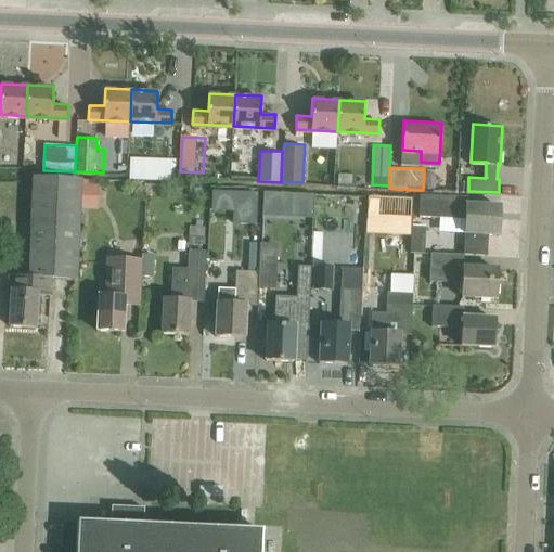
[(11,323),(37,324),(38,293),(51,294),(52,277),(73,278),(79,261),(82,177),(34,175),(29,273),(10,272),(10,290),(13,290),(11,323)]
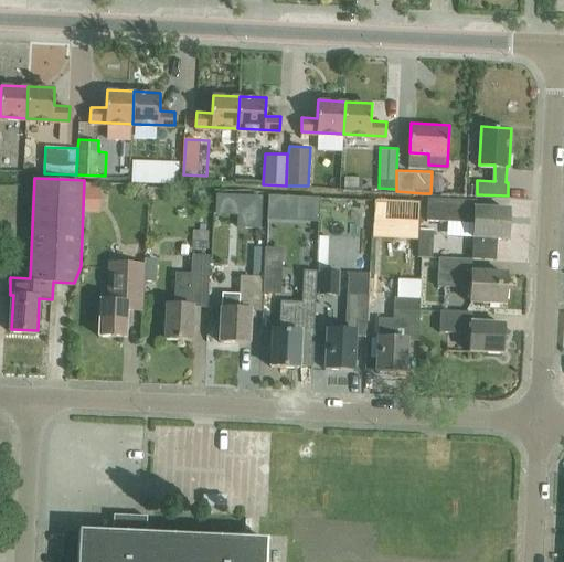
[(233,192),(219,192),(217,218),(232,218),(233,192)]
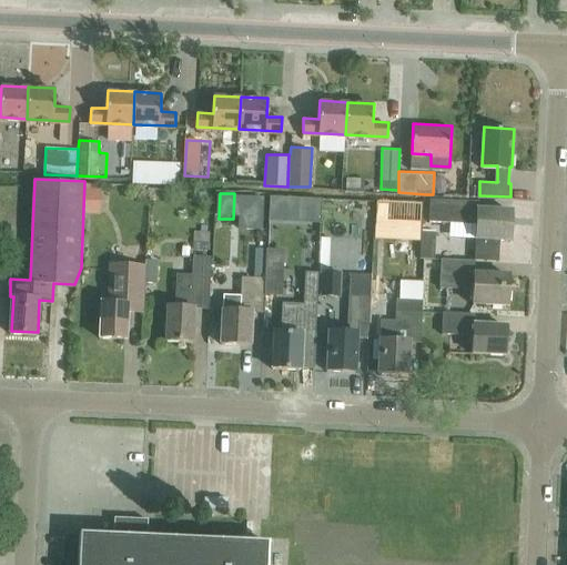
[(449,194),(433,194),(426,194),(426,213),(448,214),(449,194)]
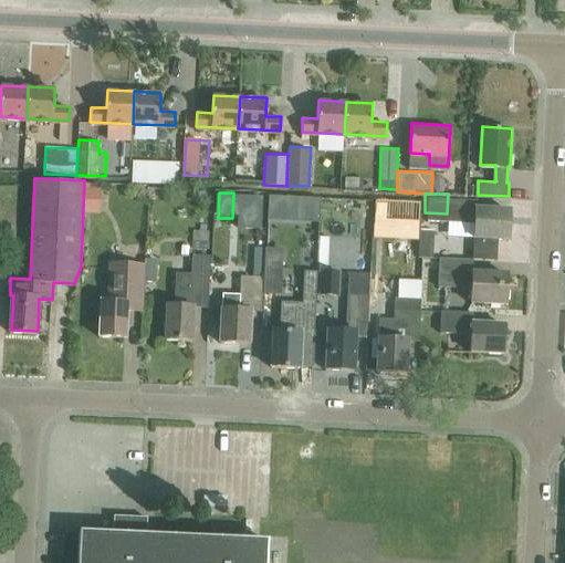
[(474,236),(510,238),(511,208),(477,206),(477,207),(460,206),(459,220),(475,221),(474,236)]
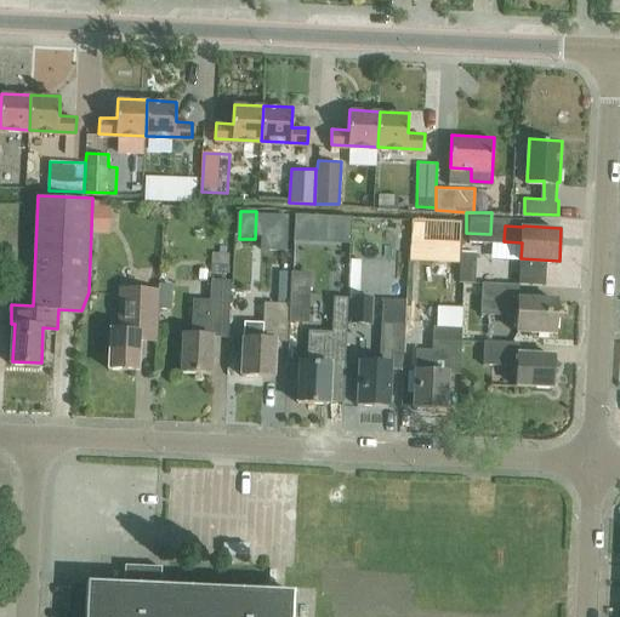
[(400,295),(402,241),(388,241),(387,266),(370,264),(369,295),(400,295)]
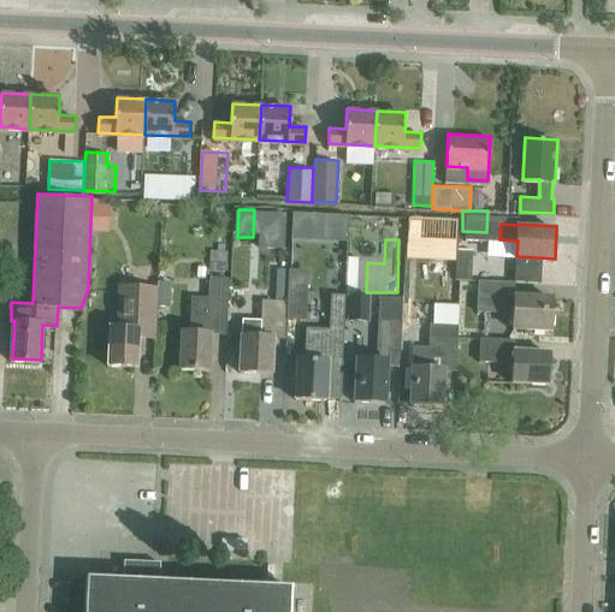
[(181,367),(208,368),(211,331),(210,331),(210,322),(226,322),(229,275),(211,274),(210,295),(193,295),(191,330),(182,330),(181,367)]
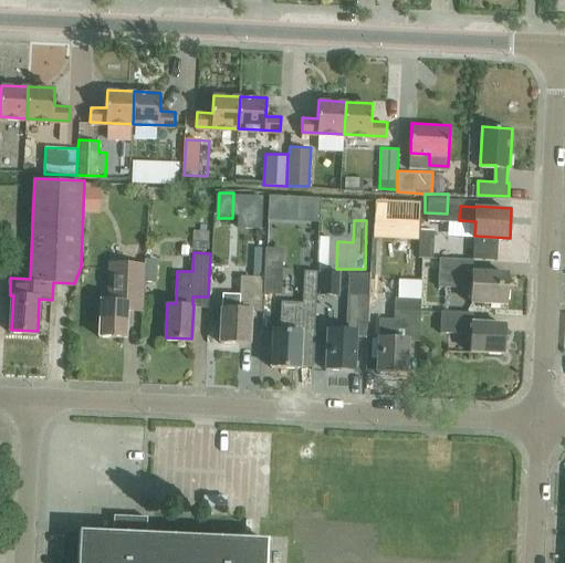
[(473,270),(466,270),(467,257),(440,256),(439,283),(472,285),(471,300),(506,302),(508,271),(473,270)]
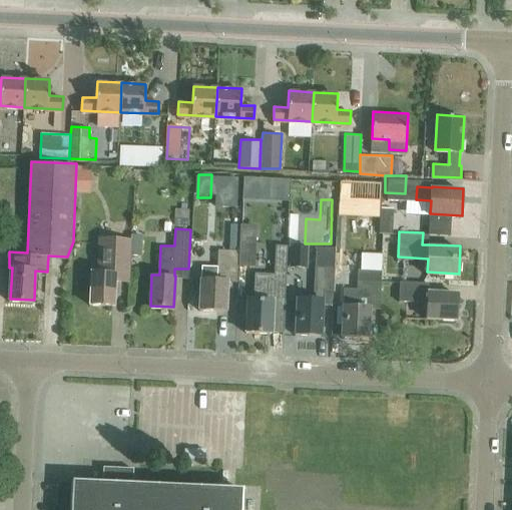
[(142,232),(132,232),(132,242),(131,252),(141,253),(142,232)]
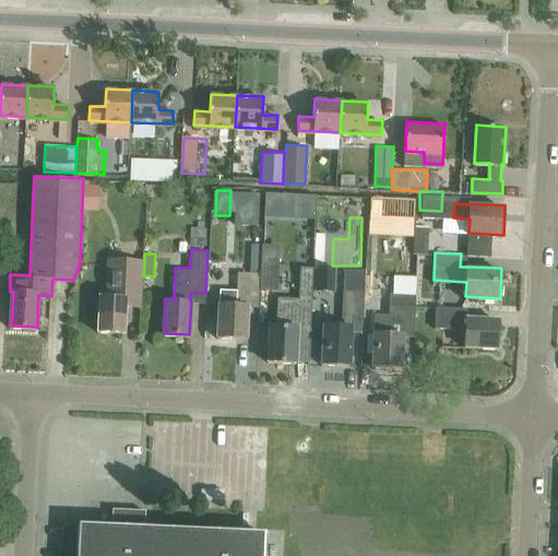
[(143,288),(143,275),(144,264),(109,262),(108,295),(101,295),(98,330),(125,331),(126,296),(126,288),(143,288)]
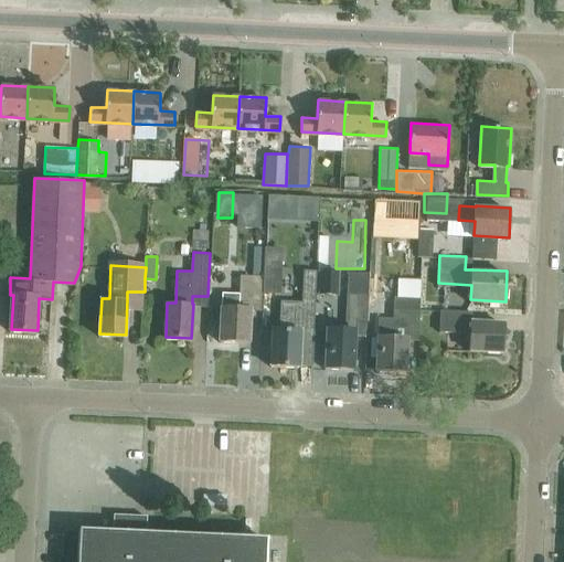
[(319,292),(337,293),(338,271),(320,269),(319,292)]
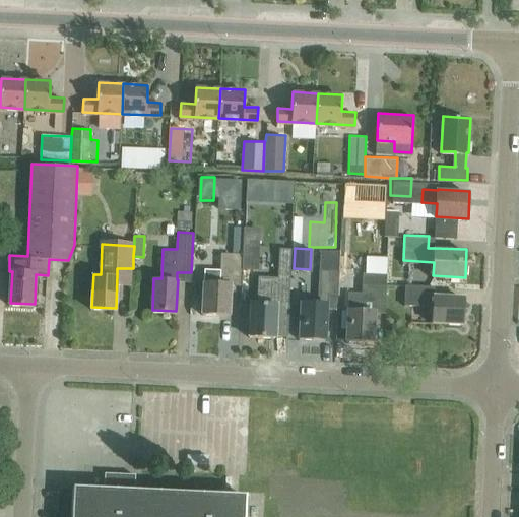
[(204,281),(203,312),(230,313),(231,282),(230,282),(231,275),(242,275),(243,252),(221,251),(221,267),(220,268),(205,267),(204,281)]
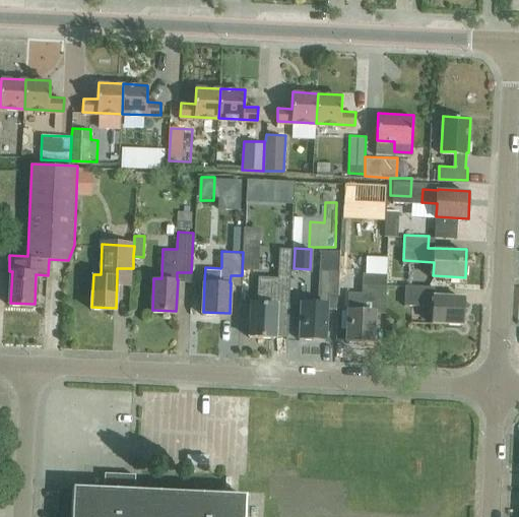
[(327,307),(337,307),(337,295),(338,269),(319,269),(318,303),(301,302),(299,337),(326,338),(327,307)]
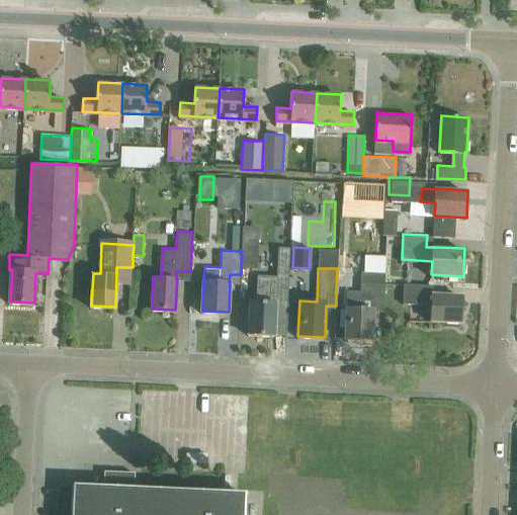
[(347,308),(346,338),(372,339),(374,305),(384,306),(386,272),(361,271),(359,308),(347,308)]
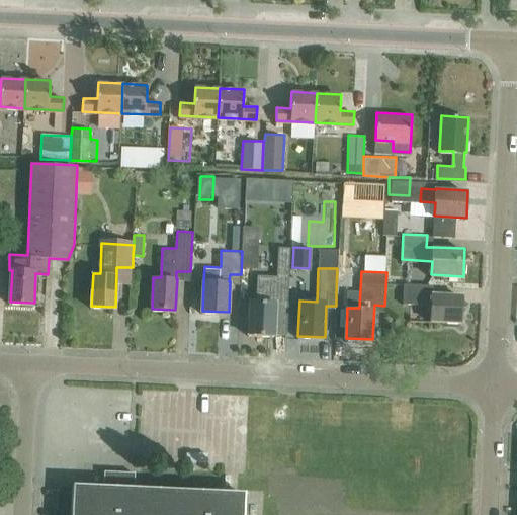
[(249,334),(274,335),(275,310),(288,310),(288,302),(288,297),(288,275),(258,274),(257,301),(250,301),(249,334)]
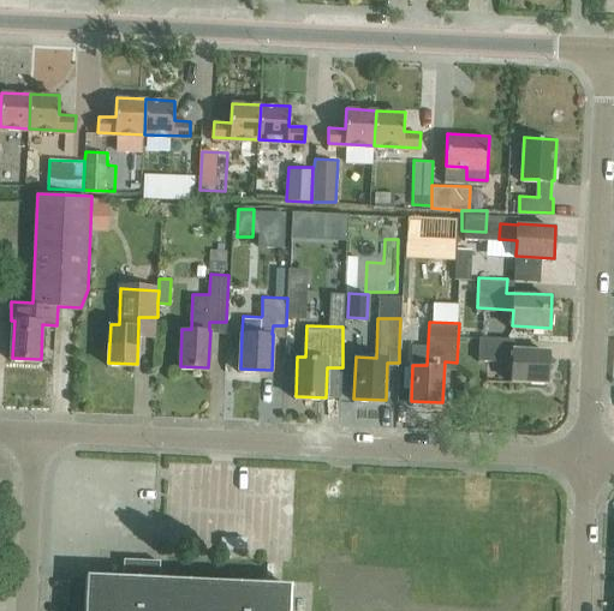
[(481,335),(480,359),(513,360),(513,379),(548,382),(550,351),(510,348),(510,336),(481,335)]
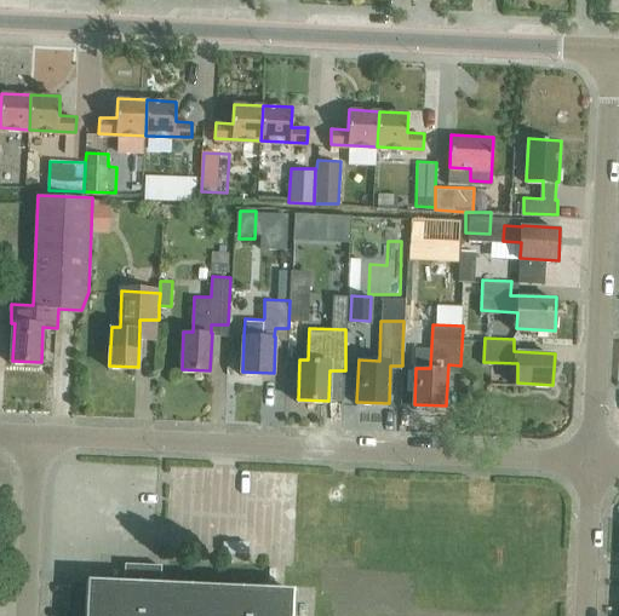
[(309,431),(325,431),(325,415),(309,416),(309,431)]
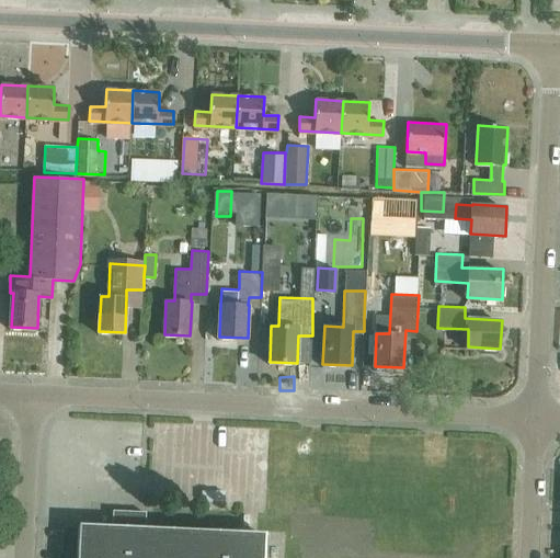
[(146,511),(114,509),(113,526),(83,525),(79,525),(77,557),(264,557),(266,534),(253,533),(152,528),(153,520),(147,520),(147,511),(146,511)]
